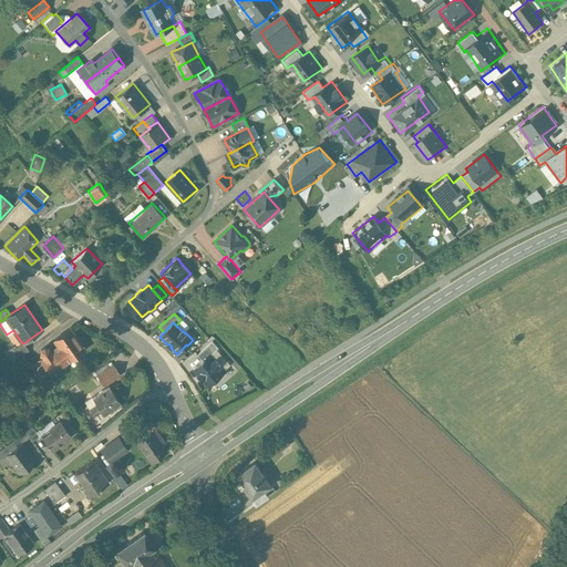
[(71,330),(54,341),(59,348),(69,362),(85,351),(71,330)]
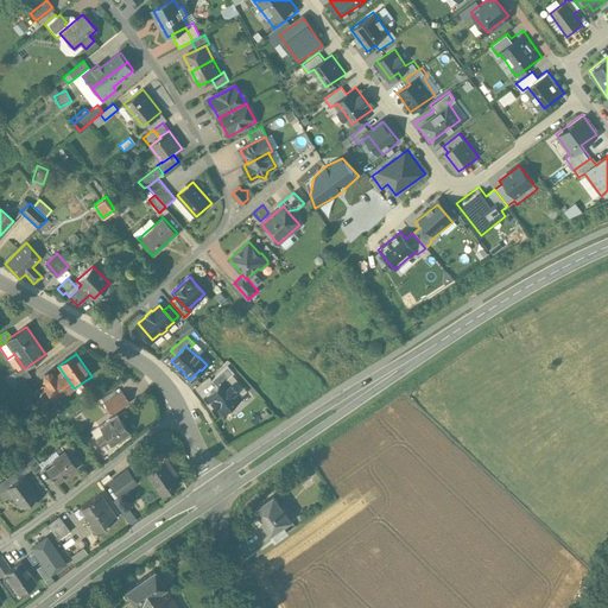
[(228,366),(211,380),(217,387),(225,380),(226,381),(234,373),(228,366)]
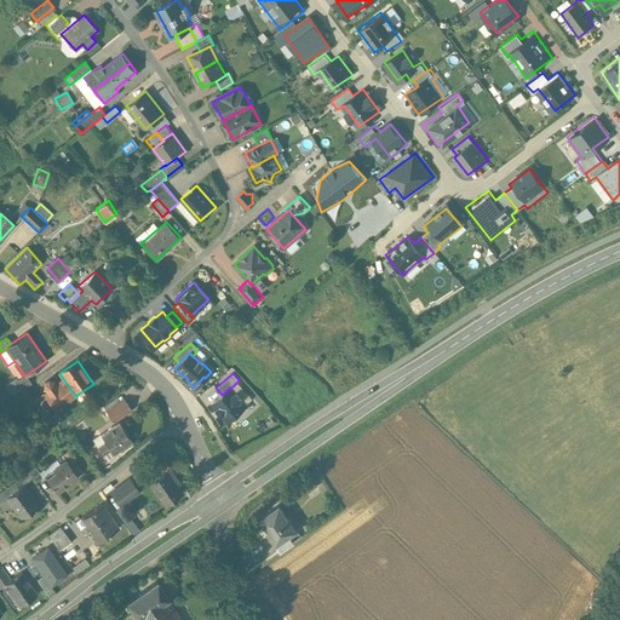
[(16,377),(5,385),(12,396),(30,384),(26,375),(24,375),(17,379),(16,377)]
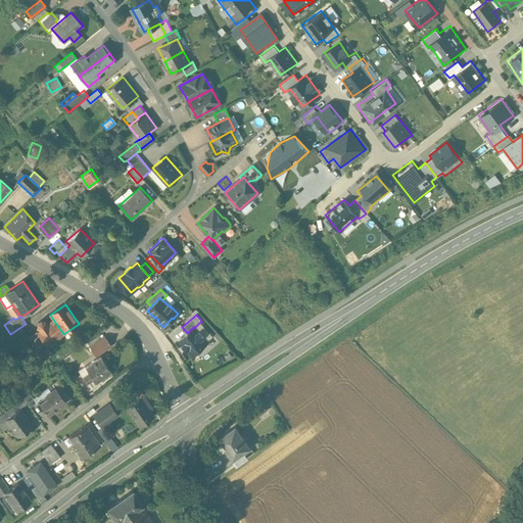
[(54,321),(37,333),(45,346),(63,334),(54,321)]
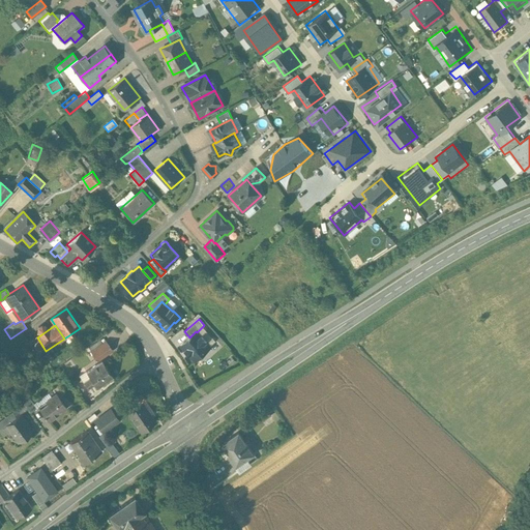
[(189,337),(180,346),(184,350),(183,351),(187,355),(188,355),(195,361),(210,347),(206,343),(207,342),(202,336),(201,336),(197,332),(196,331),(189,337)]
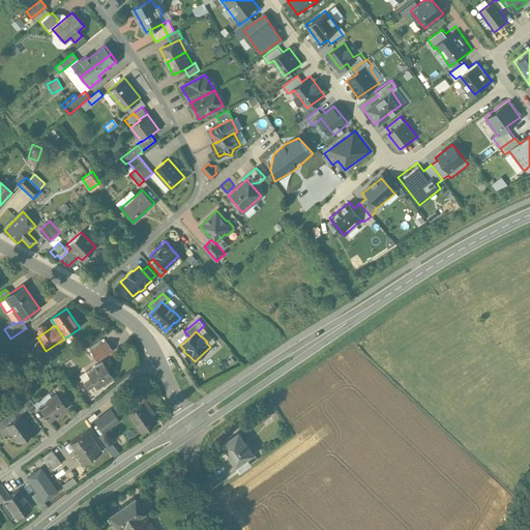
[(21,333),(12,341),(25,354),(33,348),(21,333)]
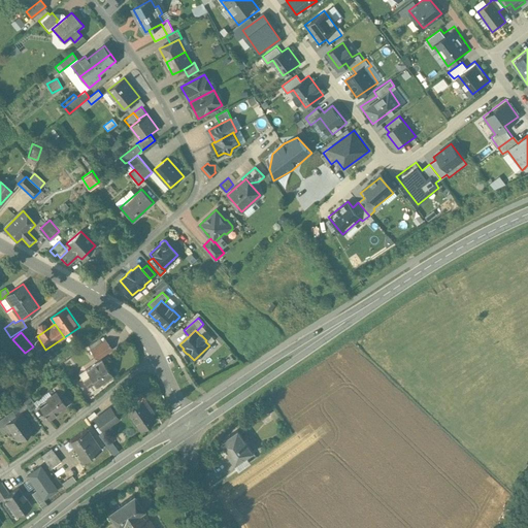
[(105,339),(90,350),(97,360),(112,350),(105,339)]
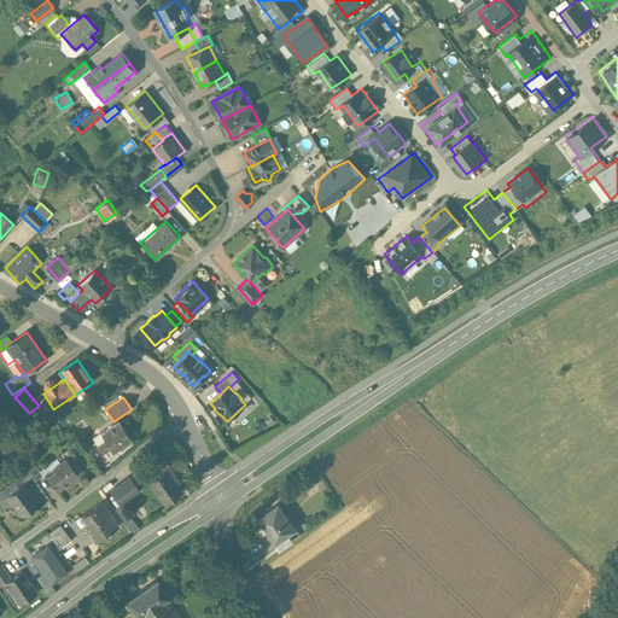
[(132,439),(120,421),(100,435),(105,441),(110,448),(114,452),(132,439)]
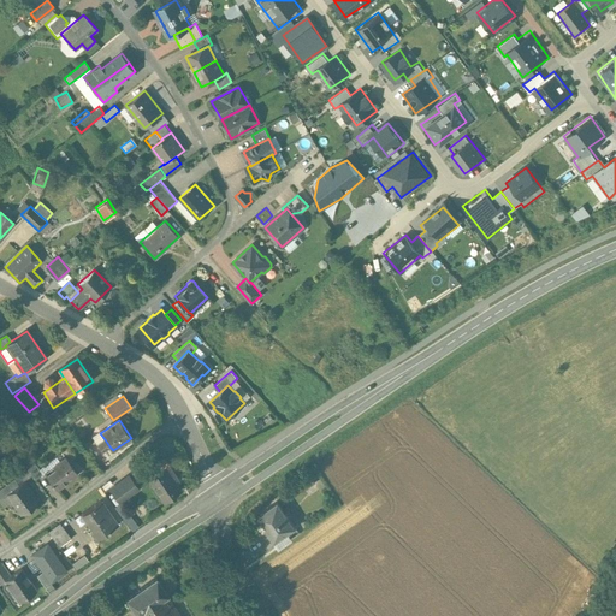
[(27,421),(0,439),(0,462),(37,437),(27,421)]
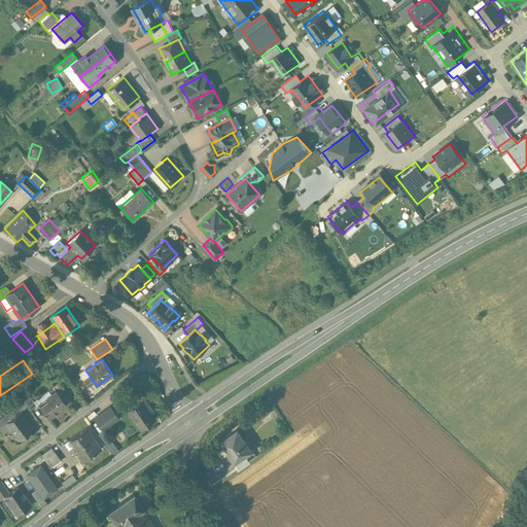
[(90,376),(83,381),(88,387),(94,382),(90,376)]
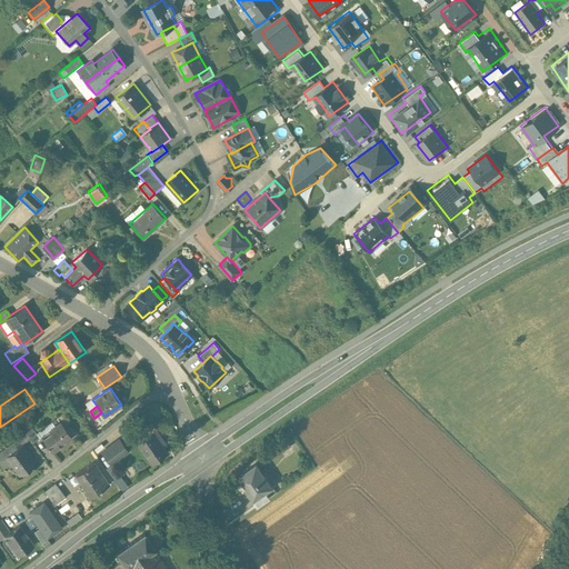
[(59,421),(40,436),(52,452),(71,438),(59,421)]
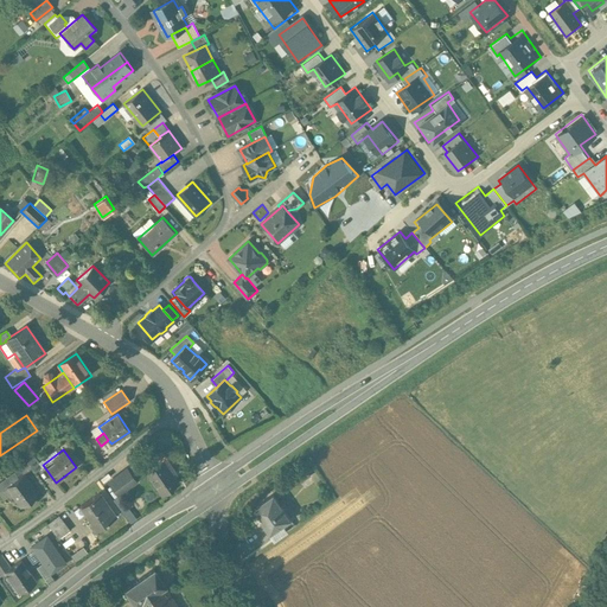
[(42,468),(33,458),(27,461),(36,472),(42,468)]
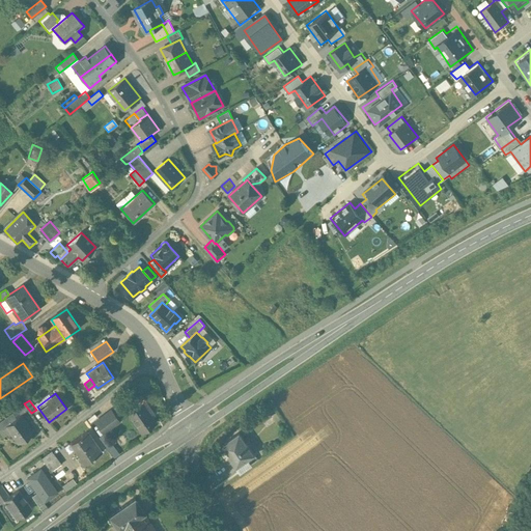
[(144,400),(128,413),(141,432),(157,422),(151,415),(154,414),(144,400)]
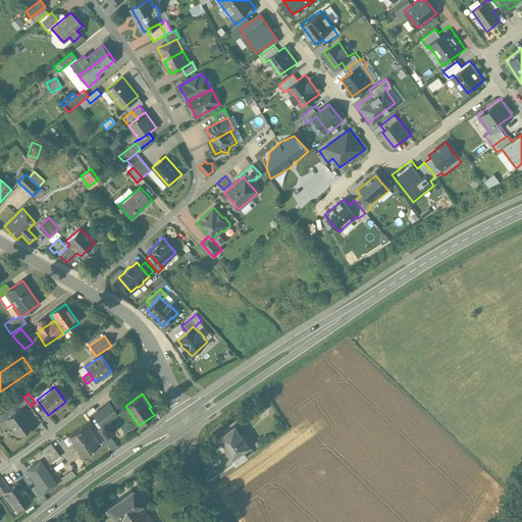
[(108,403),(94,414),(102,426),(117,415),(108,403)]
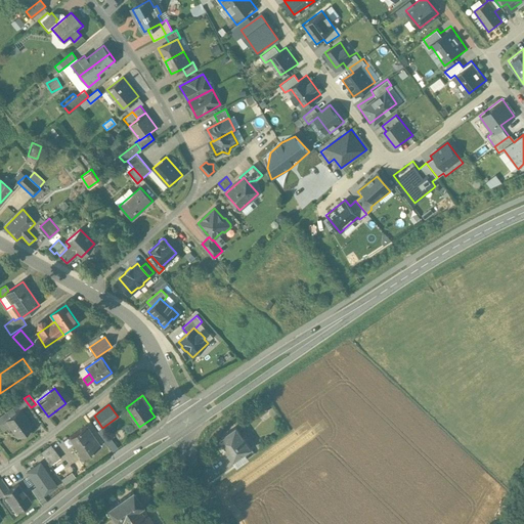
[(11,407),(0,415),(0,425),(6,422),(5,420),(15,412),(11,407)]
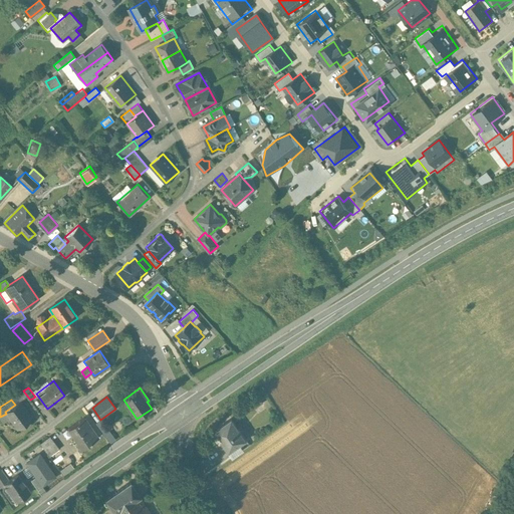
[(32,420),(20,402),(15,405),(5,412),(6,414),(18,431),(32,420)]
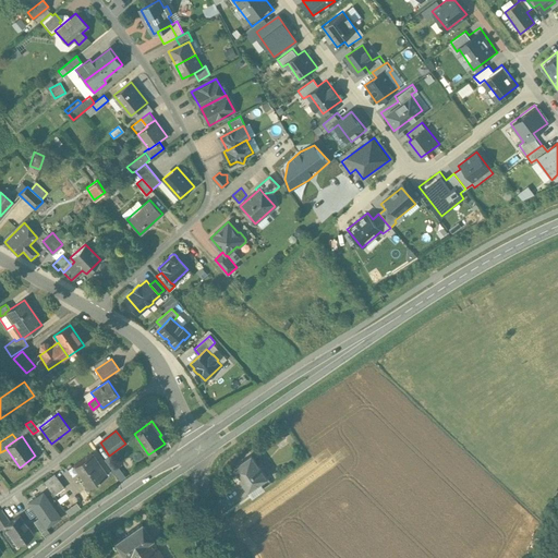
[(83,477),(80,480),(86,487),(106,473),(91,452),(73,464),(83,477)]
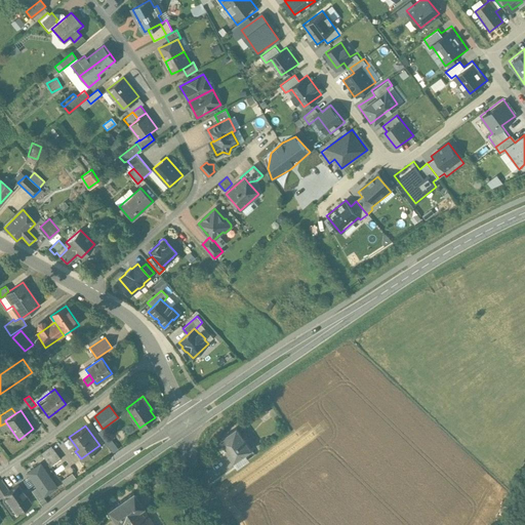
[(237,428),(219,440),(234,461),(251,449),(237,428)]
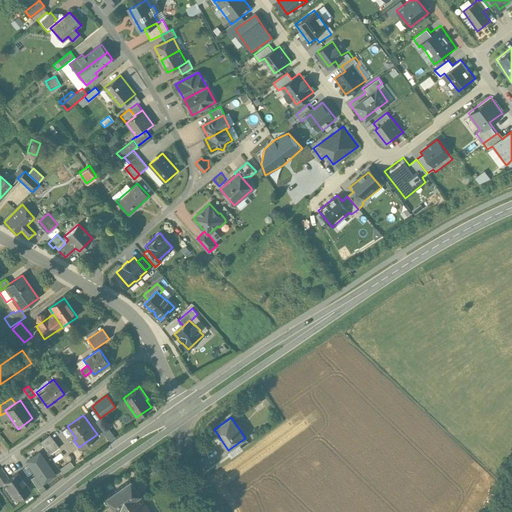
[(110,437),(113,433),(99,418),(95,422),(110,437)]
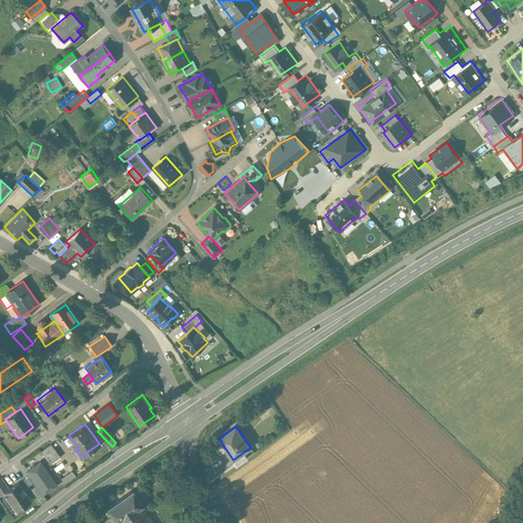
[(60,457),(51,443),(41,452),(51,465),(60,457)]
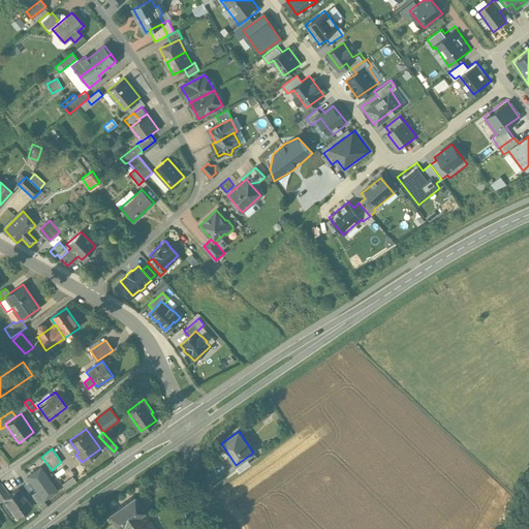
[(253,453),(236,465),(240,470),(257,459),(253,453)]
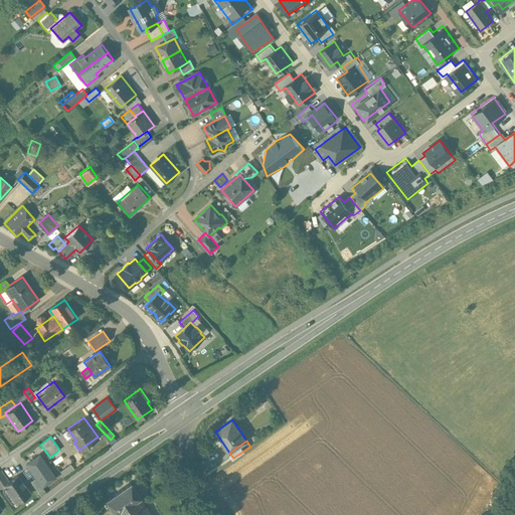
[(55,478),(39,455),(26,464),(40,484),(42,487),(43,486),(55,478)]
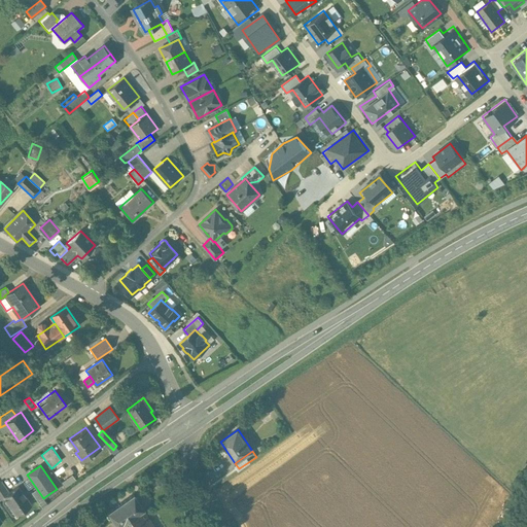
[(1,481),(0,481),(0,499),(4,497),(3,496),(9,492),(1,481)]
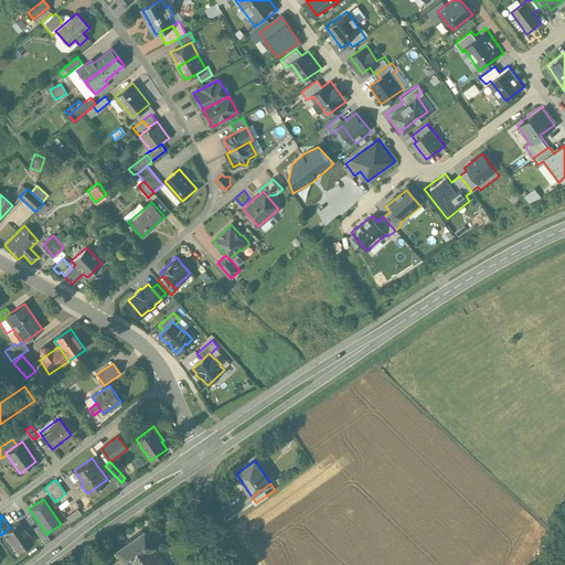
[(33,542),(20,521),(10,528),(3,532),(4,533),(18,553),(33,542)]
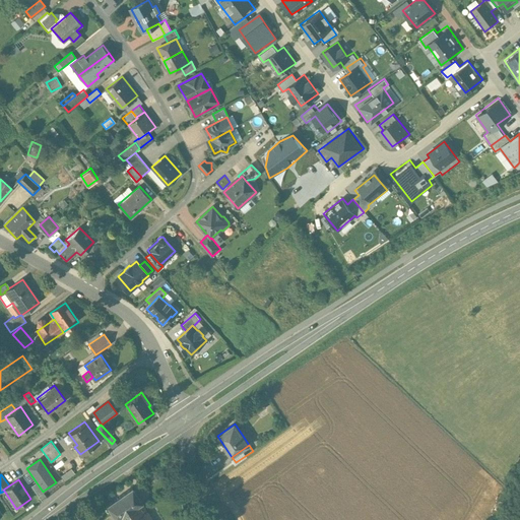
[(132,488),(106,506),(115,519),(116,519),(140,504),(142,502),(132,488)]
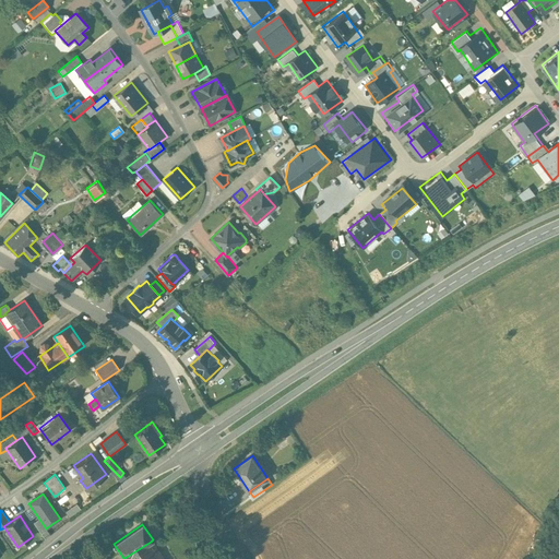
[(163,558),(151,542),(125,558),(163,558)]
